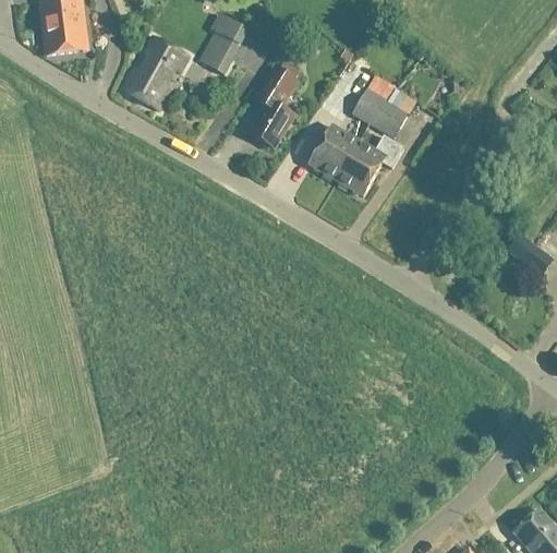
[(87,47),(82,0),(40,0),(47,52),(87,47)]
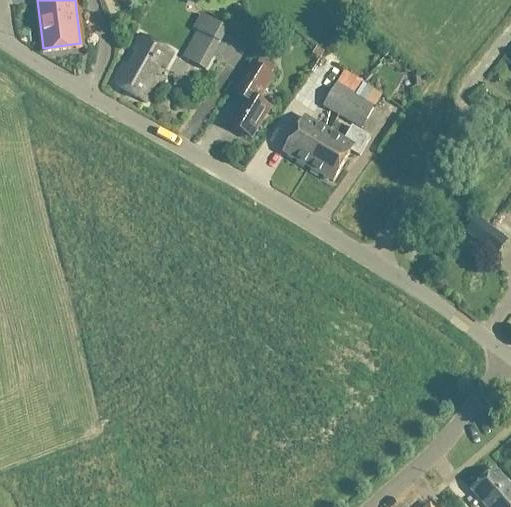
[(192,24),(196,27),(182,53),(206,66),(229,26),(200,10),(192,24)]
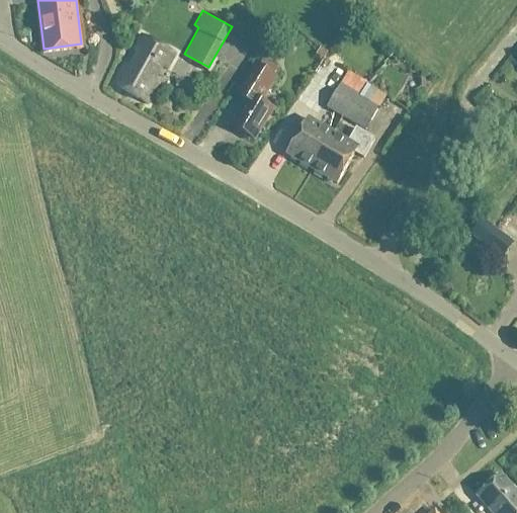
[(163,63),(166,65),(175,50),(141,30),(133,46),(137,48),(130,62),(124,60),(112,81),(147,100),(159,78),(155,76),(163,63)]
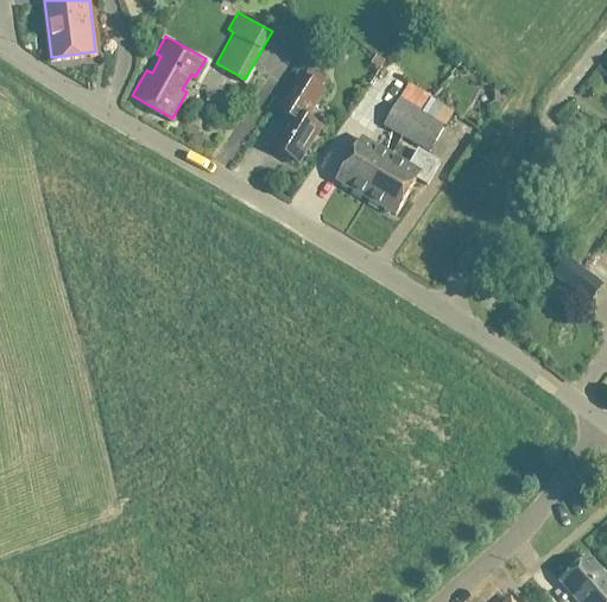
[(277,107),(288,114),(283,121),(285,122),(272,143),(276,145),(273,147),(295,162),(297,158),(298,159),(320,124),(307,115),(313,106),(311,106),(323,87),(329,76),(310,65),(304,75),(299,71),(277,107)]
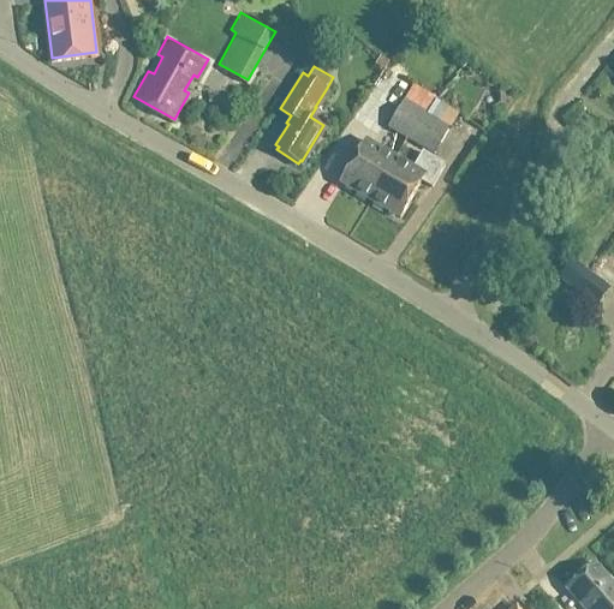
[(406,133),(428,105),(434,96),(413,84),(407,95),(405,94),(387,124),(406,135),(406,133)]
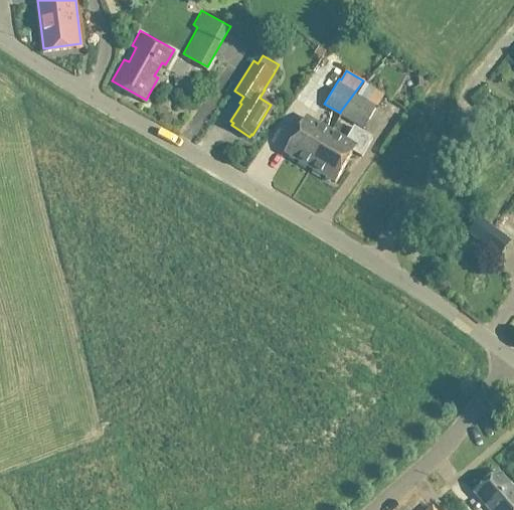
[(358,90),(358,88),(340,112),(340,113),(363,126),(383,93),(366,81),(360,91),(358,90)]
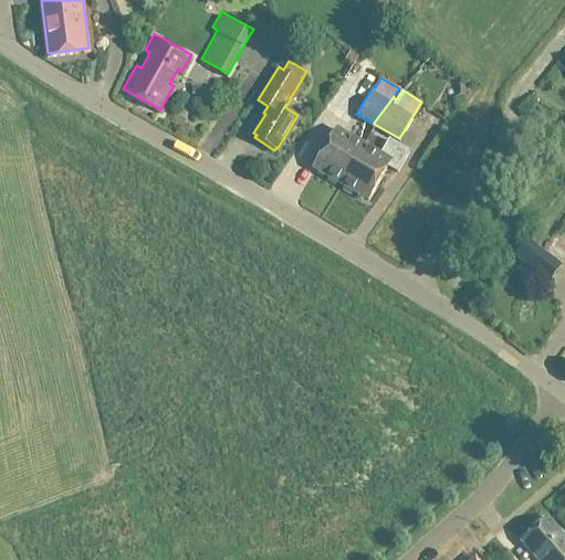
[(341,179),(364,141),(336,125),(314,164),(341,179)]
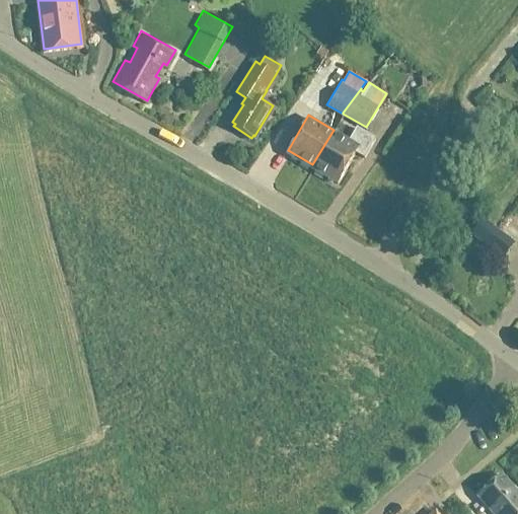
[(334,130),(312,164),(338,179),(355,149),(363,154),(375,135),(357,124),(348,138),(334,130)]
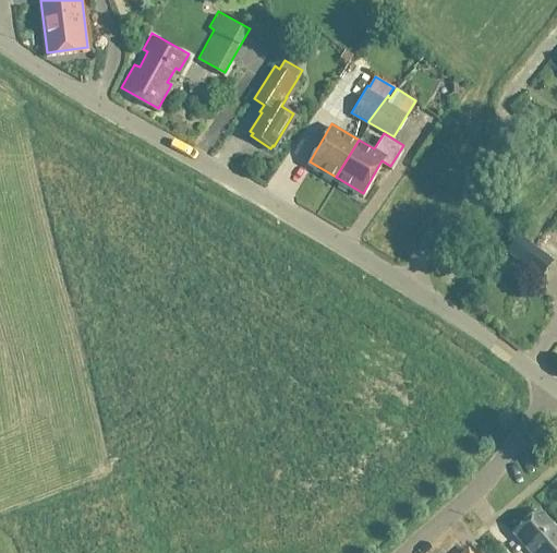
[(541,275),(554,257),(519,231),(506,249),(541,275)]
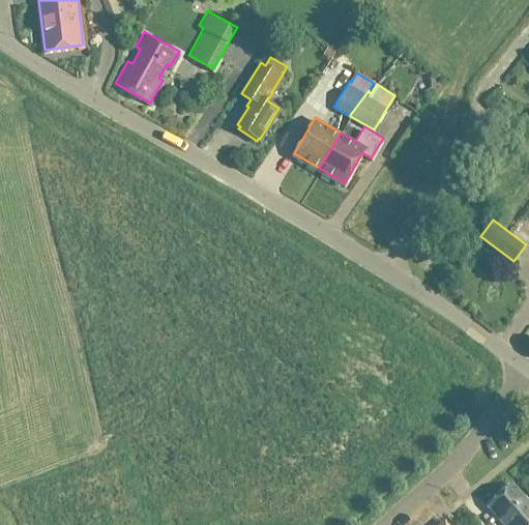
[(446,233),(436,246),(436,248),(445,255),(457,241),(446,233)]
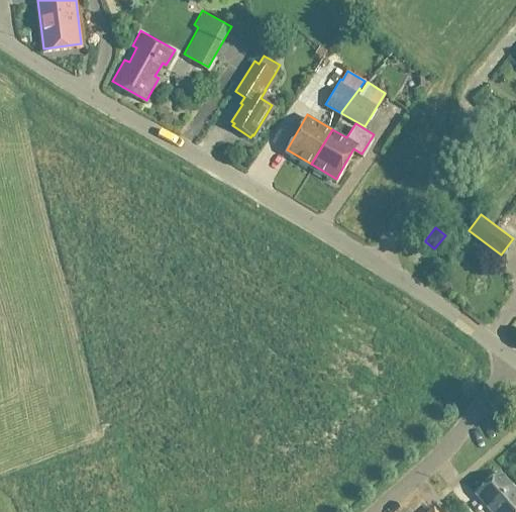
[(476,491),(494,511),(515,511),(515,488),(500,470),(476,491)]
